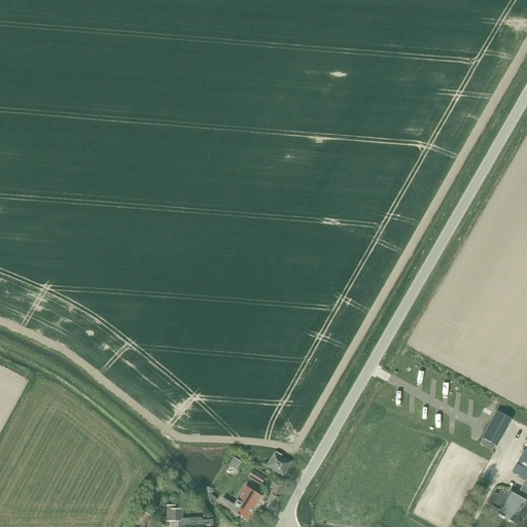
[(480,445),(492,451),(495,445),(498,447),(513,419),(497,411),(483,438),(480,445)]
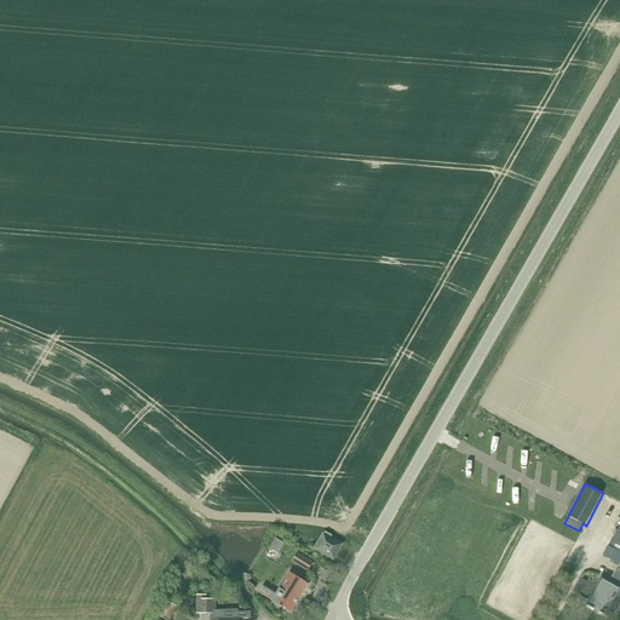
[(619,526),(604,556),(619,564),(610,580),(602,577),(596,587),(586,604),(608,616),(615,603),(616,604),(619,598),(619,526)]
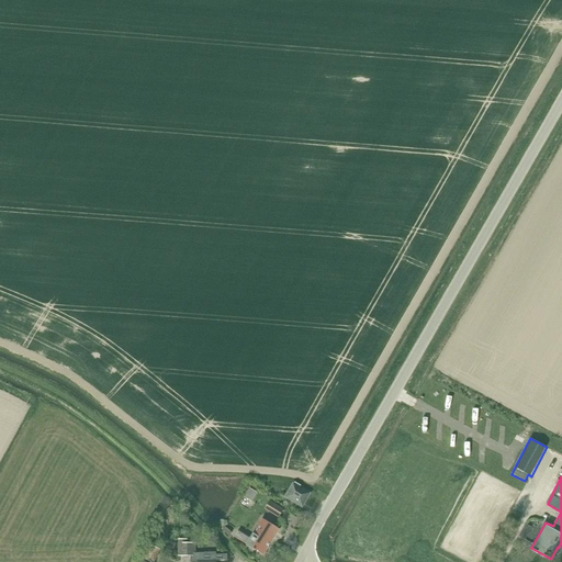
[(302,506),(310,494),(300,489),(301,486),(295,483),(287,497),(302,506)]
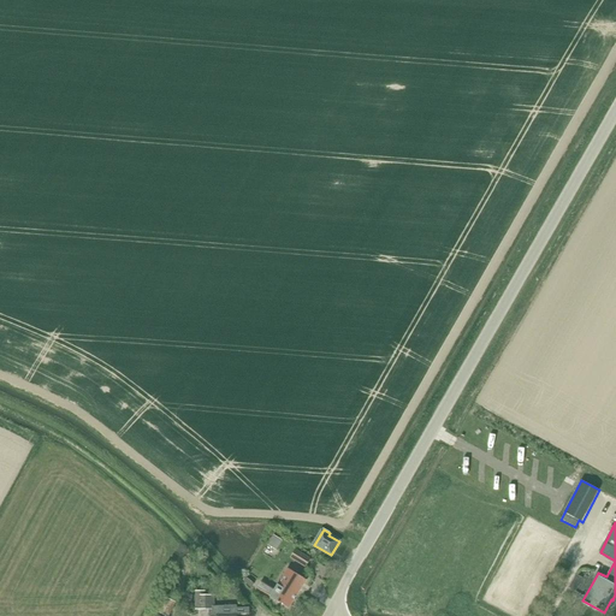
[(277,550),(283,540),(274,535),(268,545),(277,550)]
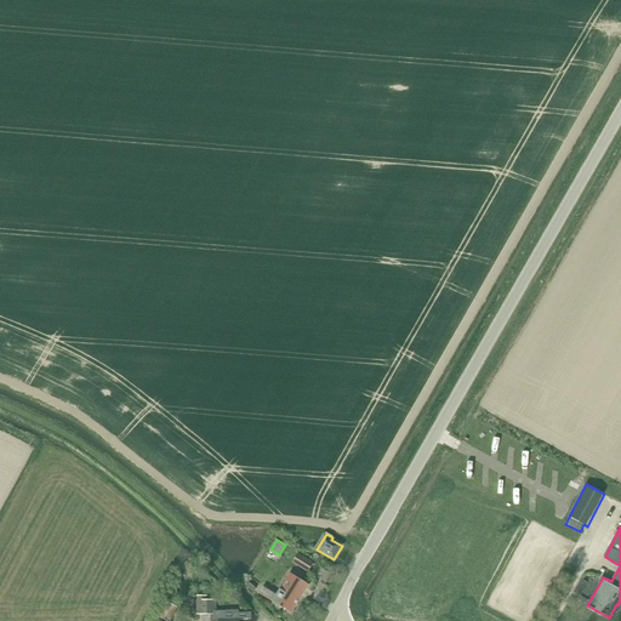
[(307,571),(313,563),(298,554),(292,563),(307,571)]
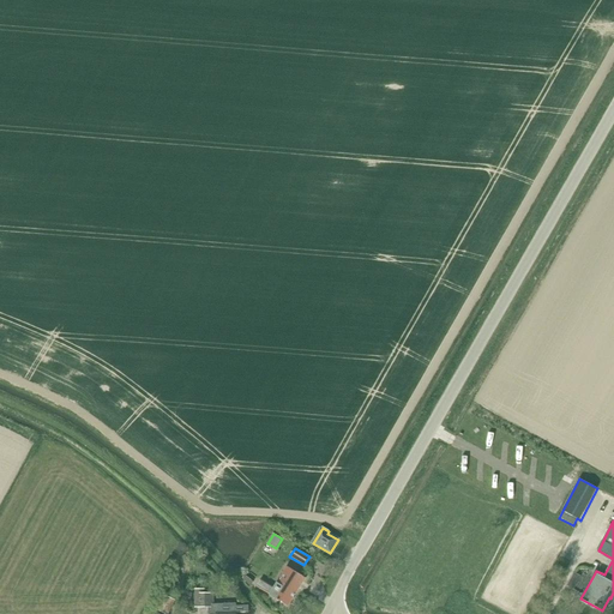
[(257,587),(270,595),(288,607),(306,578),(287,567),(274,589),(260,581),(257,587)]
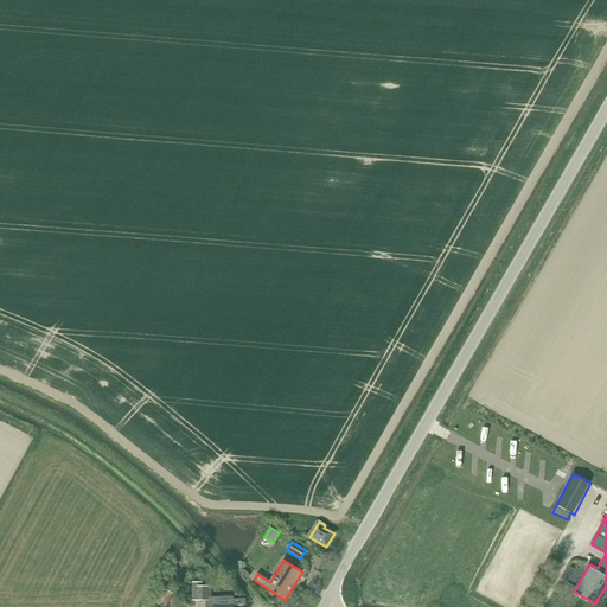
[(247,579),(250,575),(243,569),(240,573),(247,579)]
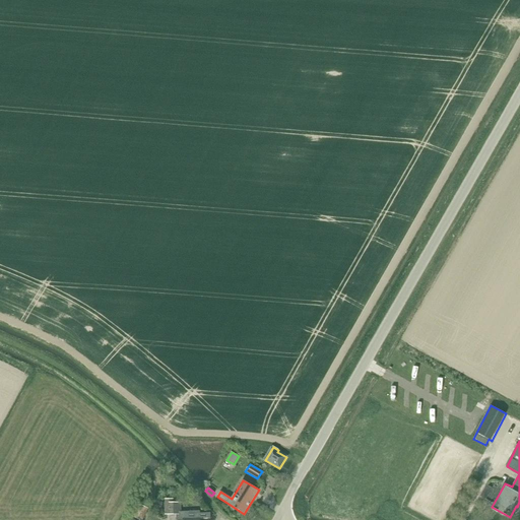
[(210,513),(207,513),(207,509),(199,509),(199,511),(180,512),(180,504),(173,504),(173,500),(166,500),(166,514),(177,514),(176,519),(199,519),(210,519),(210,513)]
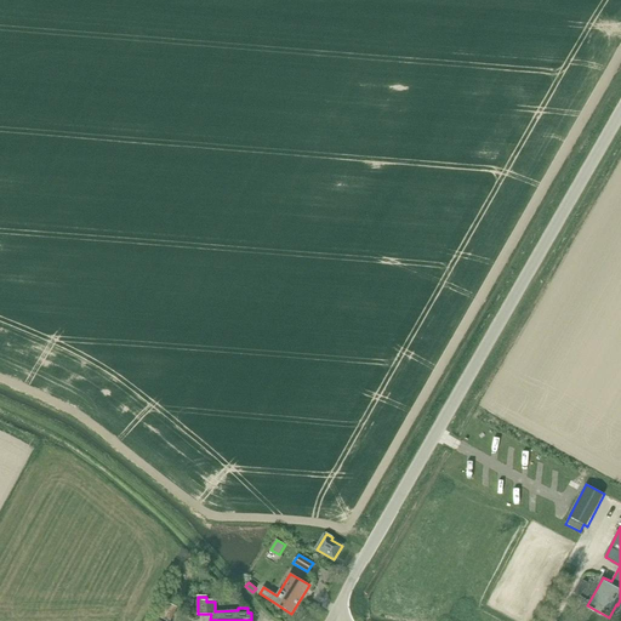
[(166,602),(158,617),(165,620),(170,620),(177,608),(166,602)]
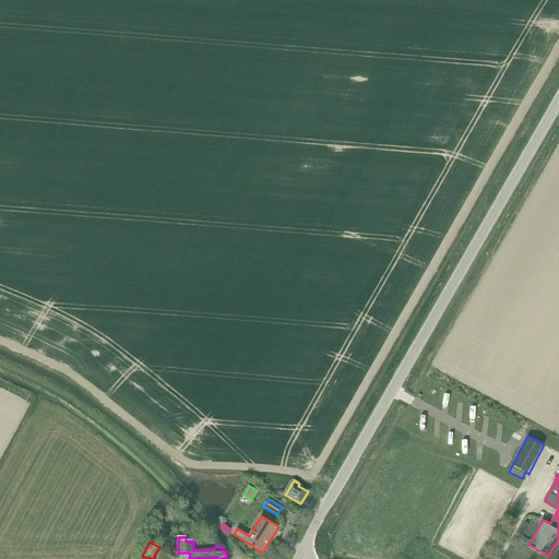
All buildings are outlined.
